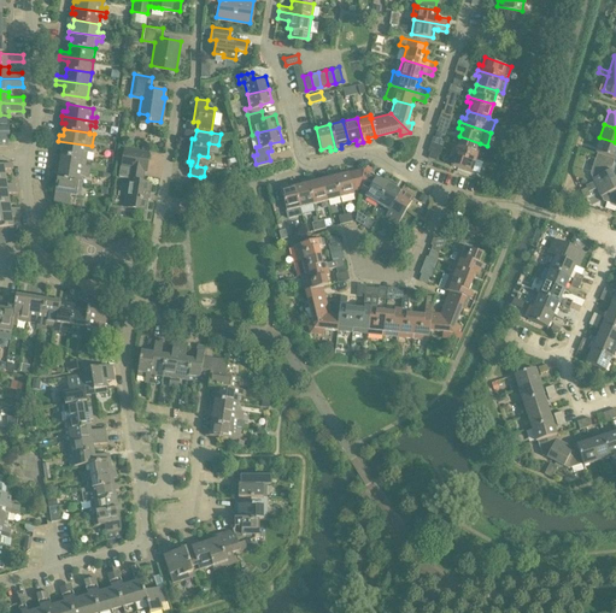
[(453,142),(451,148),(475,157),(480,143),(459,136),(457,143),(453,142)]
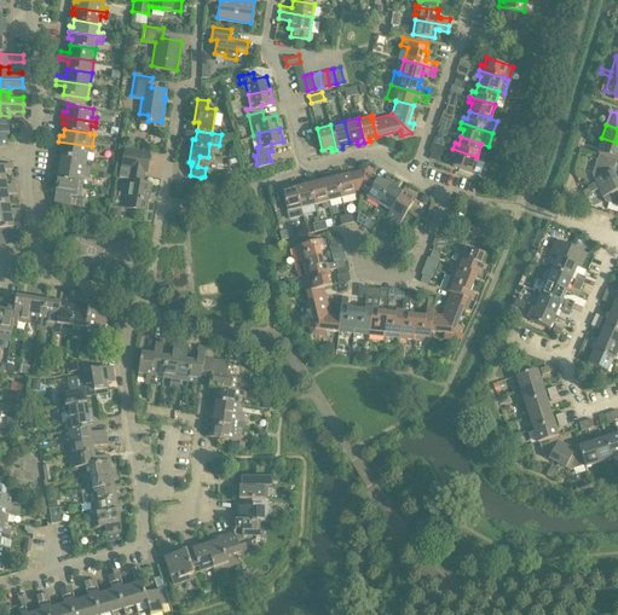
[(617,156),(617,143),(601,138),(596,151),(599,151),(616,157),(617,158),(617,156)]
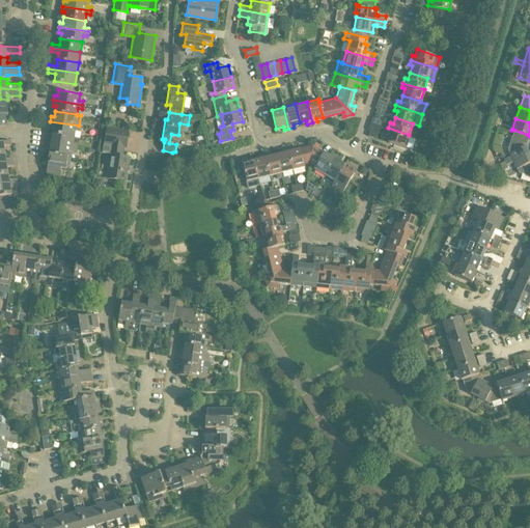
[(79,126),(50,121),(49,127),(52,127),(52,132),(73,135),(74,129),(78,130),(79,126)]
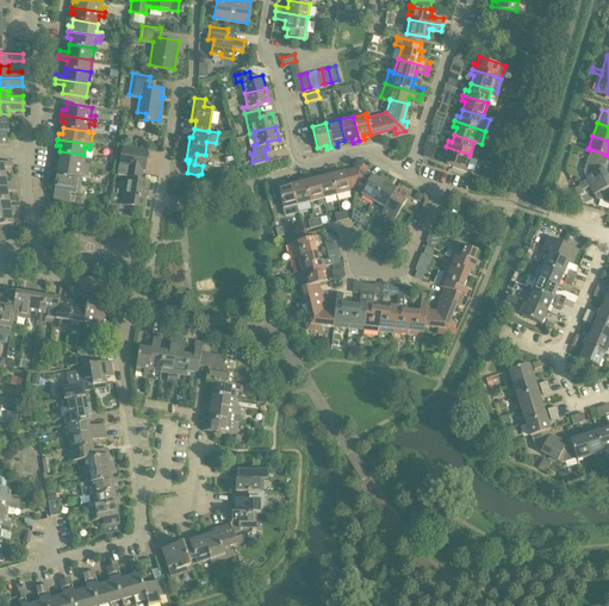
[(123,147),(119,163),(118,162),(117,173),(126,174),(124,188),(125,189),(123,202),(142,205),(145,189),(147,189),(148,180),(140,179),(141,166),(143,166),(145,150),(123,147)]
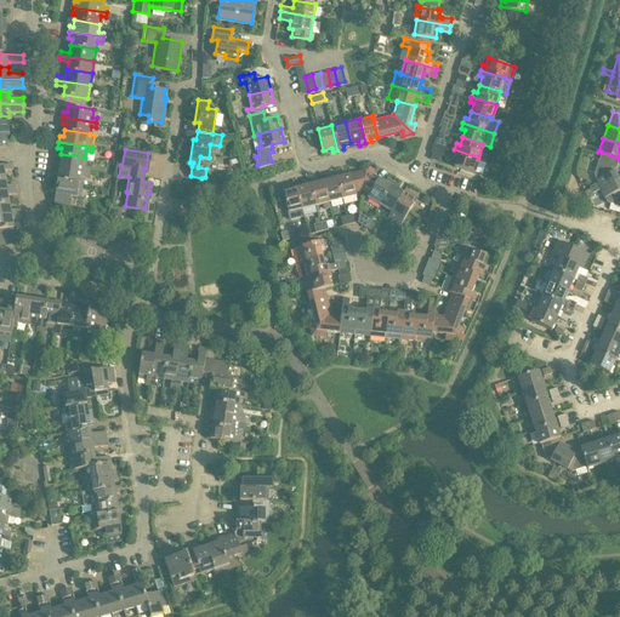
[(478,158),(454,149),(453,155),(456,156),(453,164),(475,171),(478,158)]
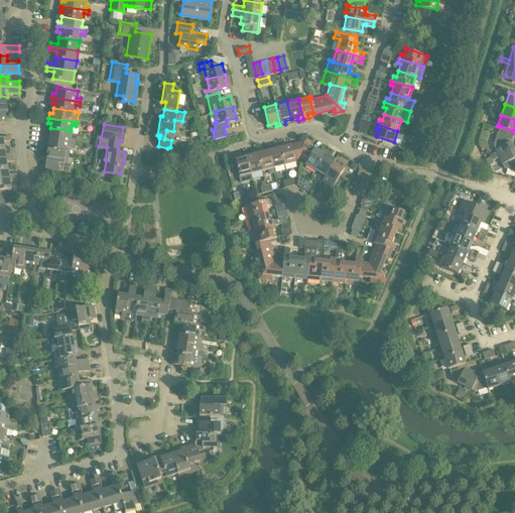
[(499,126),(493,144),(504,166),(514,169),(514,151),(510,141),(513,131),(499,126)]
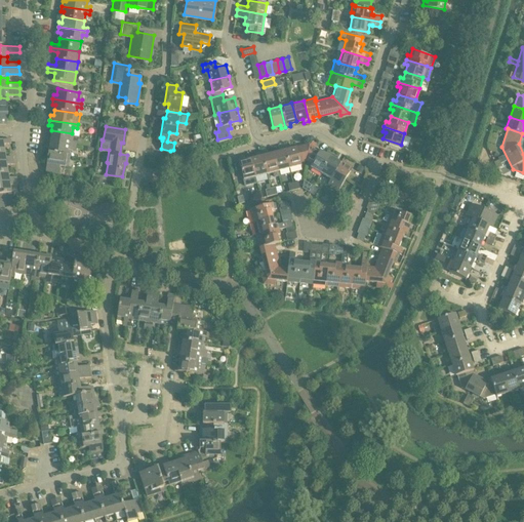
[(72,133),(51,130),(50,135),(47,135),(46,141),(75,145),(75,141),(71,141),(72,133)]
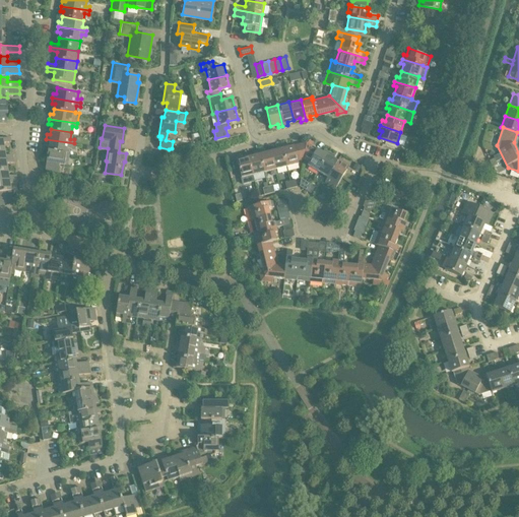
[(197,132),(190,133),(192,141),(199,139),(197,132)]
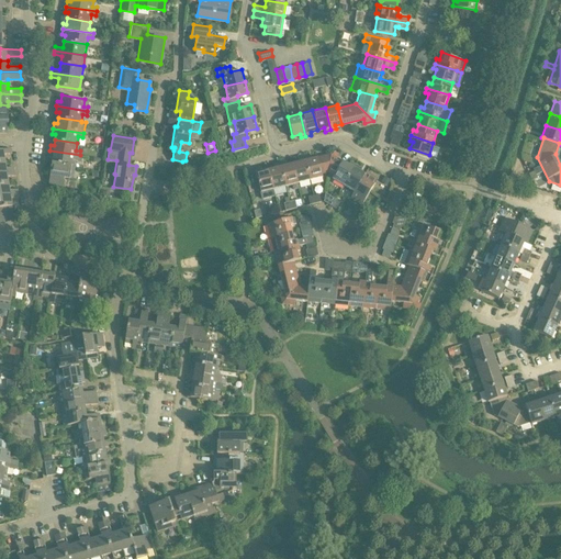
[(0,159),(4,159),(3,153),(11,152),(10,146),(0,148),(0,159)]
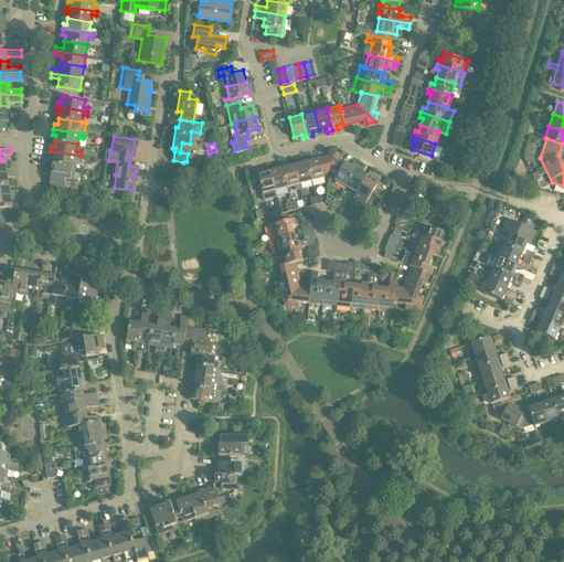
[(81,156),(50,151),(49,157),(52,157),(51,162),(74,167),(75,159),(80,160),(81,156)]
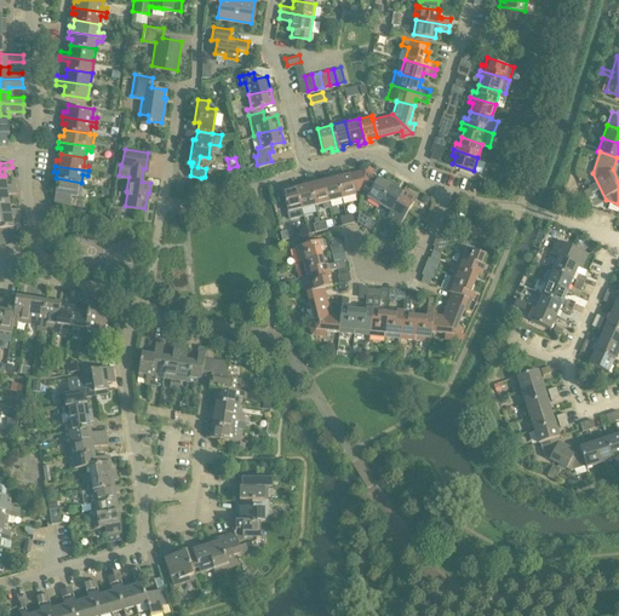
[(361,188),(365,168),(342,173),(340,170),(336,171),(342,196),(355,193),(354,189),(361,188)]
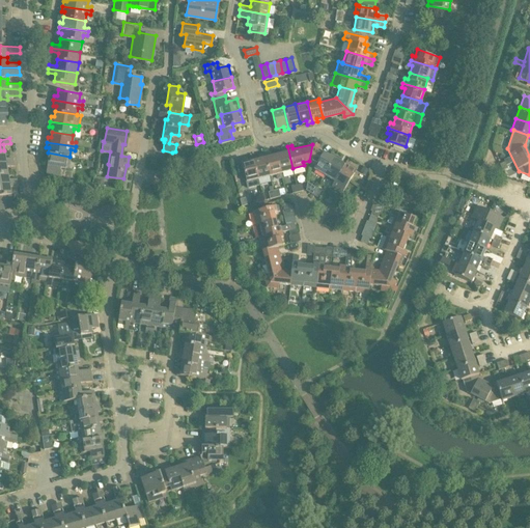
[(312,144),(309,161),(315,164),(313,167),(324,173),(335,154),(331,151),(329,155),(312,144)]
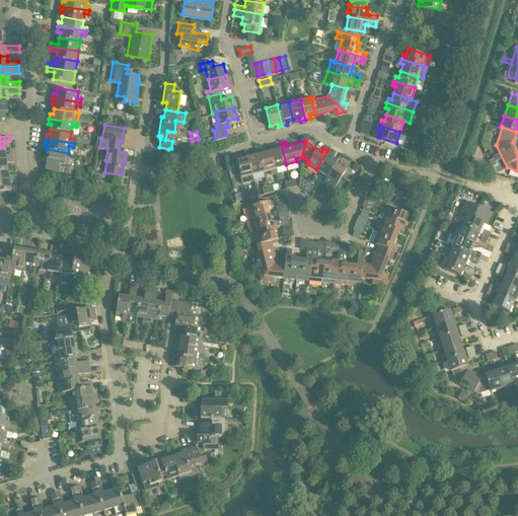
[(286,164),(281,143),(275,145),(276,148),(270,149),(274,167),(286,164)]
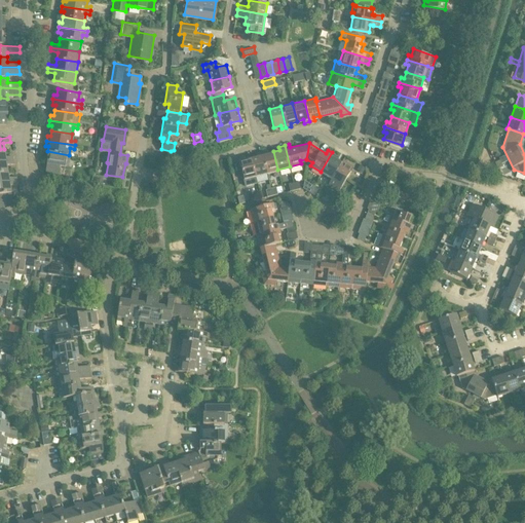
[(5,155),(4,149),(0,149),(0,160),(12,158),(12,154),(5,155)]
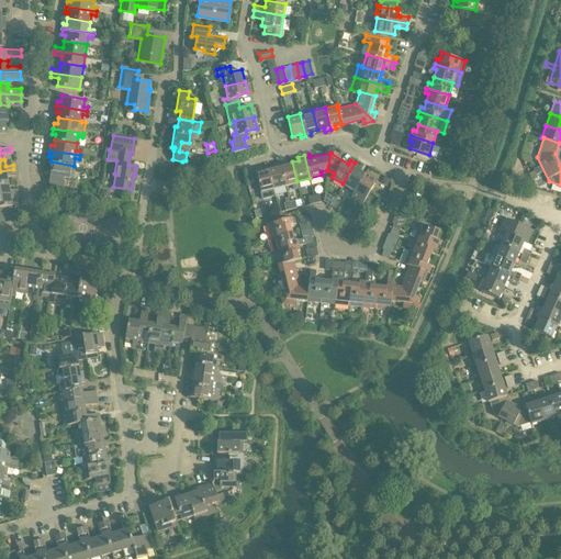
[(284,160),(279,161),(284,185),(291,182),(292,188),(299,187),(296,181),(292,161),(285,164),(284,160)]
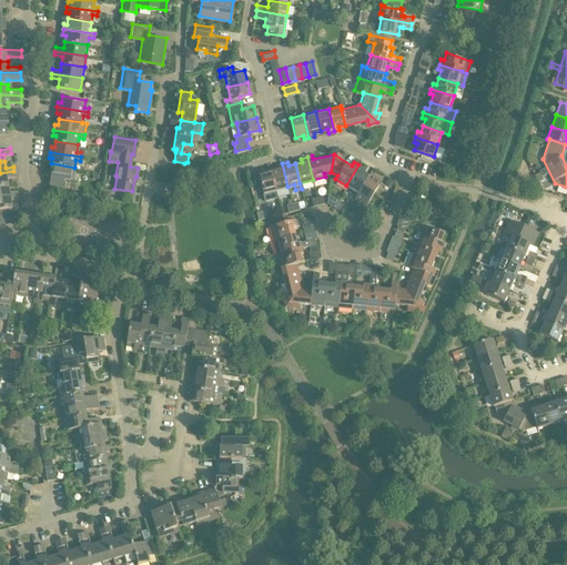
[(453,162),(451,169),(459,172),(462,165),(453,162)]
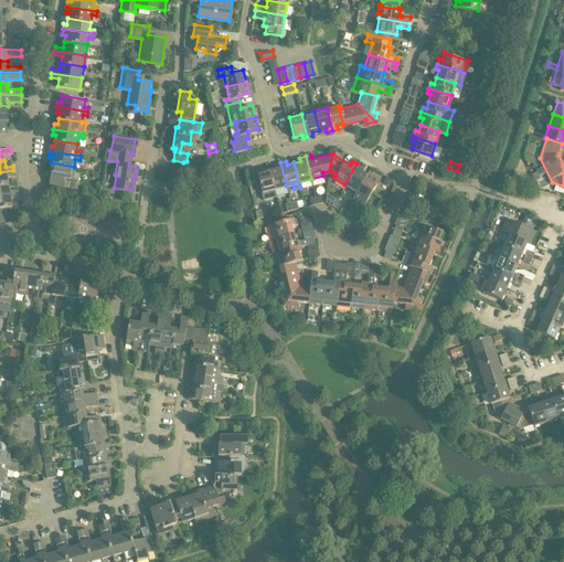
[(74,167),(51,162),(48,188),(62,190),(63,177),(72,178),(74,167)]
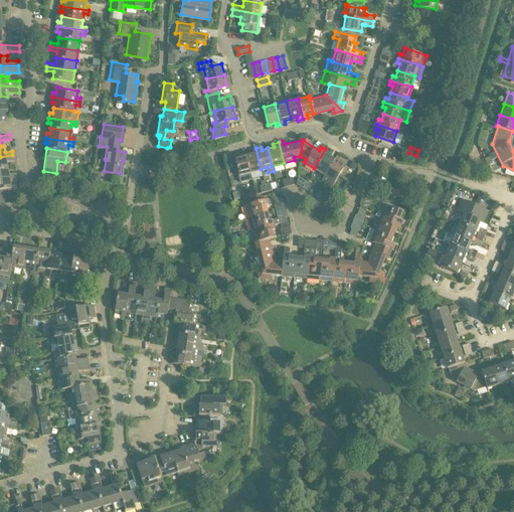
[(261,169),(255,148),(250,149),(251,152),(245,154),(249,171),(261,169)]
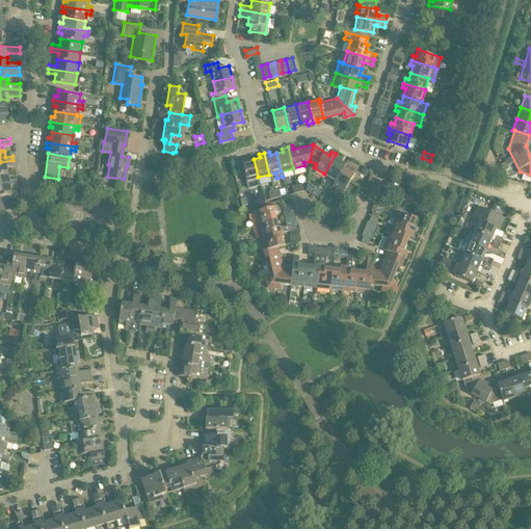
[(336,154),(324,174),(335,180),(339,174),(345,164),(344,163),(339,160),(341,157),(336,154)]
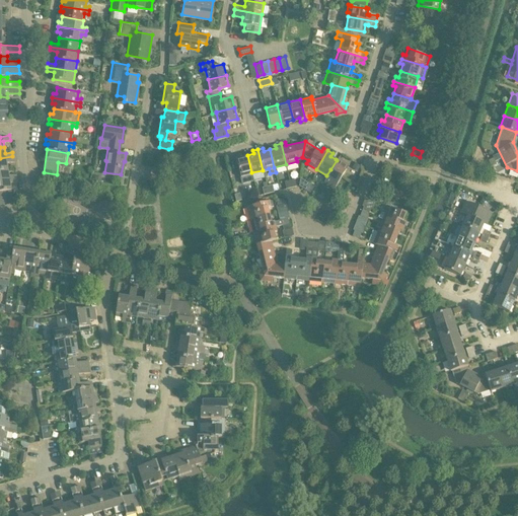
[(253,178),(251,172),(247,155),(241,156),(240,153),(235,154),(241,181),(253,178)]
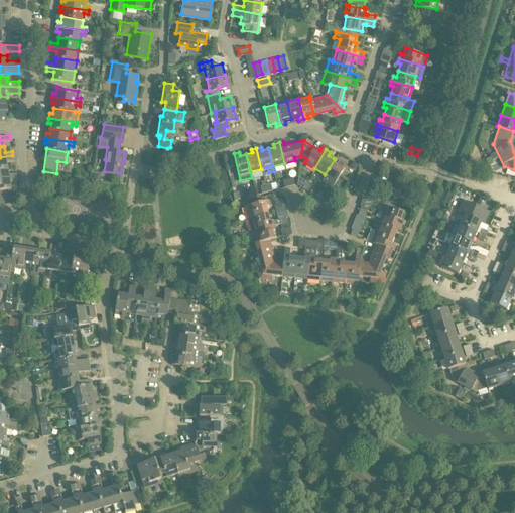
[(13,159),(12,155),(0,157),(0,167),(7,166),(6,160),(13,159)]
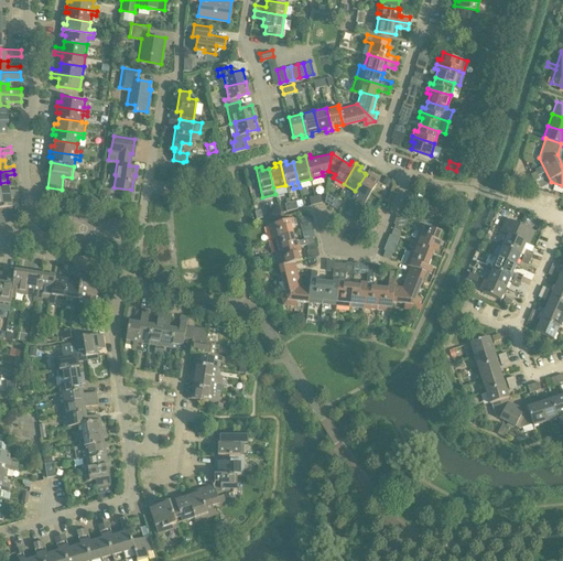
[(366,174),(359,184),(370,191),(379,177),(367,170),(365,173),(366,174)]
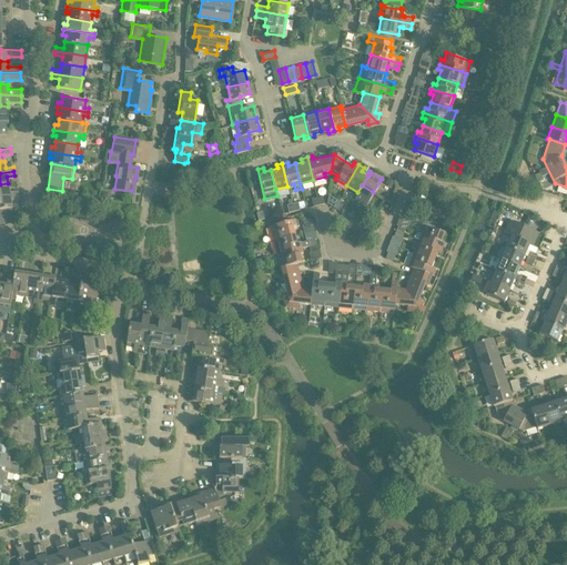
[(9,191),(8,183),(0,184),(0,195),(17,193),(17,189),(9,191)]
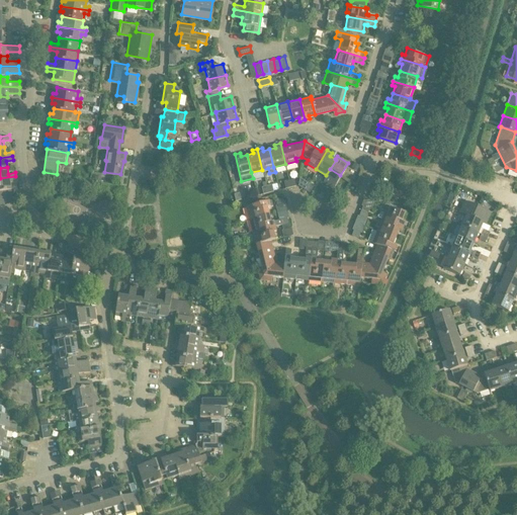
[(326,175),(322,181),(333,187),(340,175),(330,169),(326,175)]
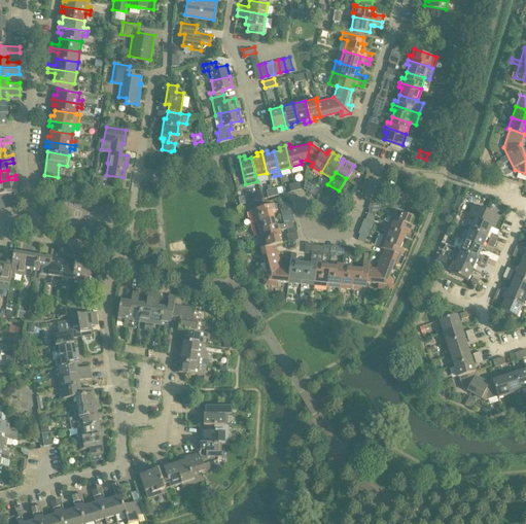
[(16,183),(15,179),(0,181),(0,193),(1,193),(10,191),(9,184),(16,183)]
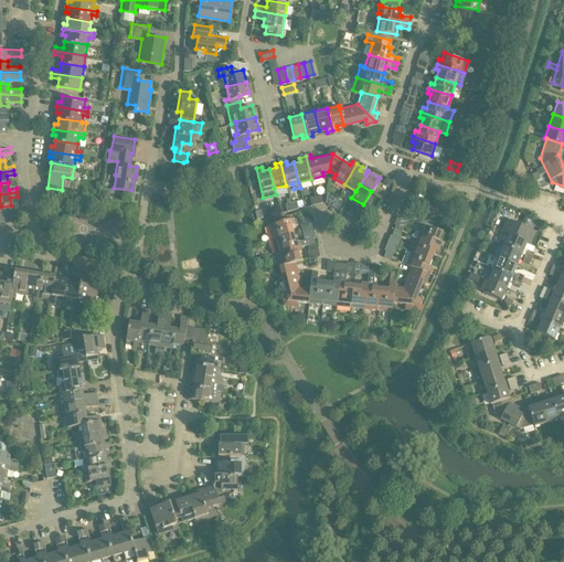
[(326,192),(325,200),(326,201),(332,205),(337,199),(326,192)]
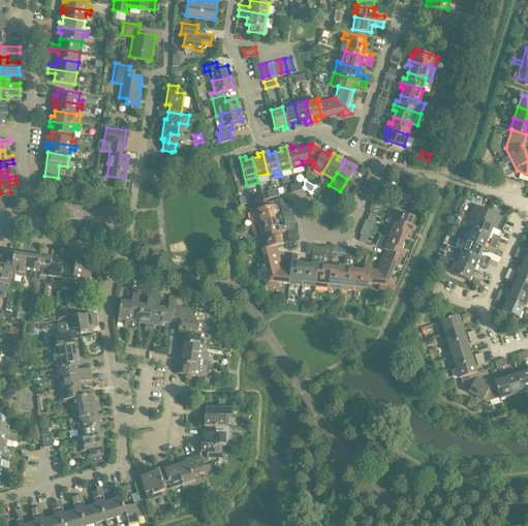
[(418,197),(401,190),(399,196),(416,204),(418,197)]
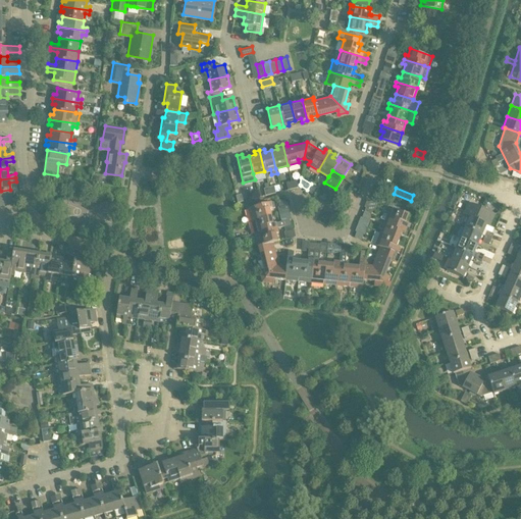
[(12,202),(10,190),(1,191),(3,203),(12,202)]
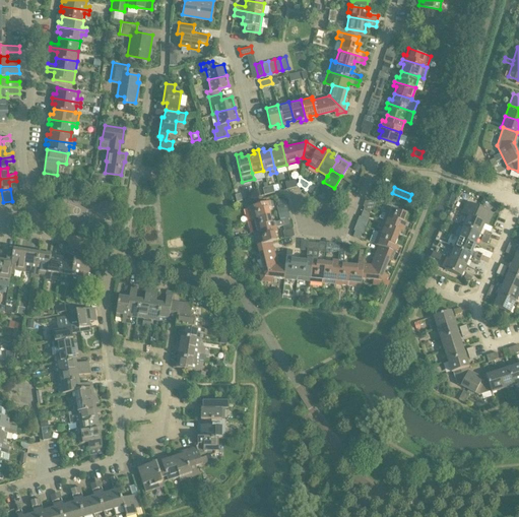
[(316,195),(322,198),(326,193),(320,190),(316,195)]
